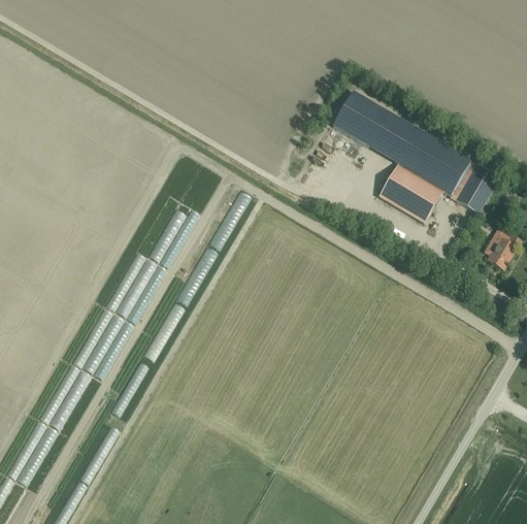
[(454,187),(469,161),(470,160),(352,90),(332,124),(397,163),(441,189),(450,194),(454,187)]
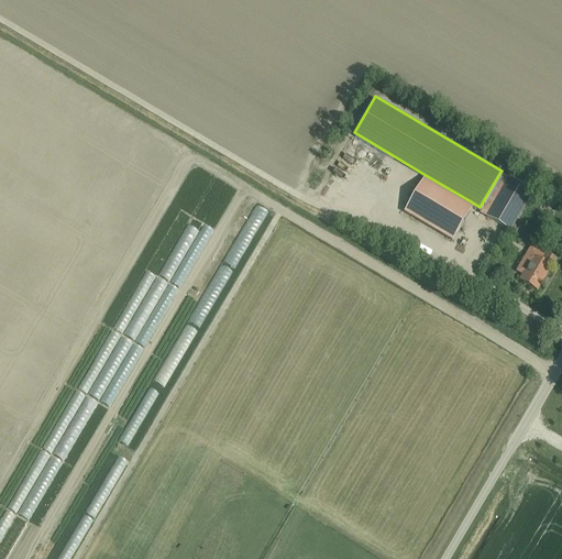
[(530,188),(500,172),(484,199),(491,204),(485,212),(508,226),(530,188)]
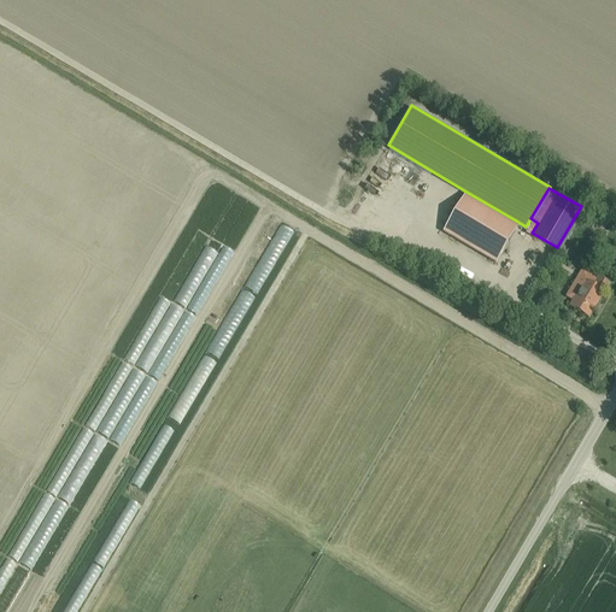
[(464,190),(443,228),(494,259),(516,221),(464,190)]
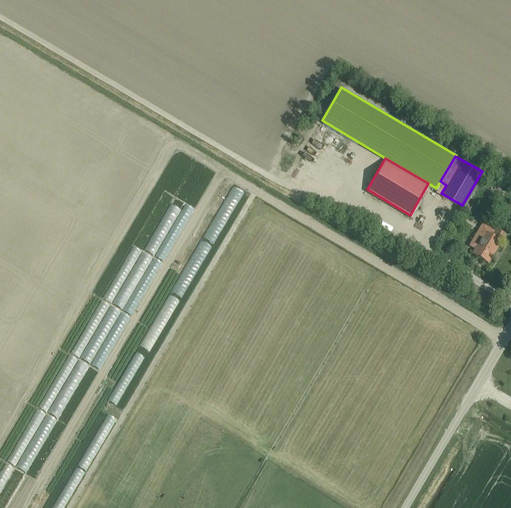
[(487,260),(500,239),(484,230),(471,251),(487,260)]
